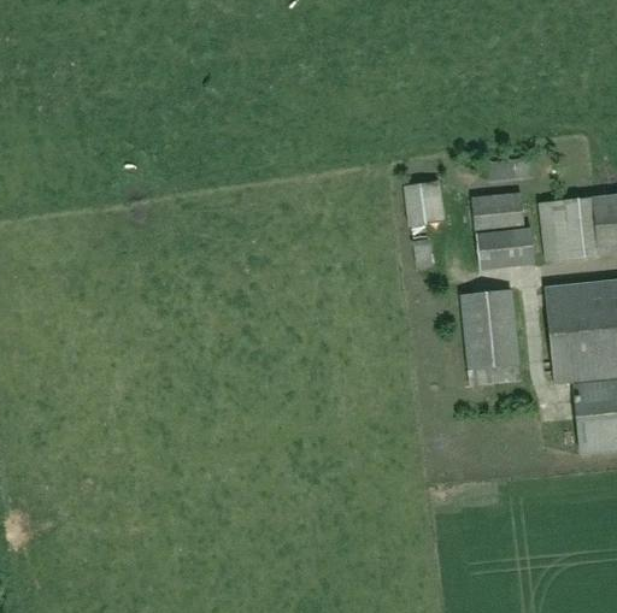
[(492,159),(495,177),(524,172),(521,154),(492,159)]
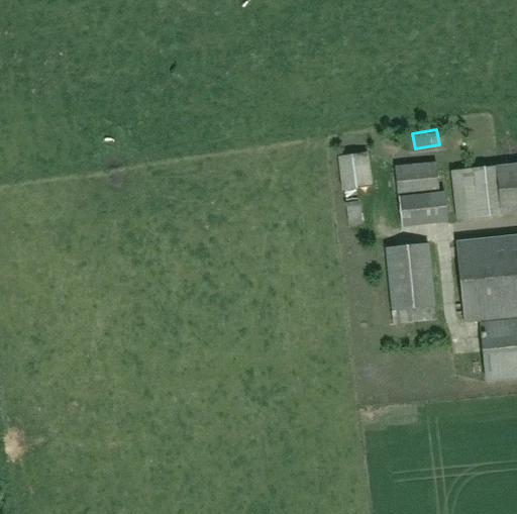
[(344,202),(347,224),(362,222),(358,200),(357,200),(355,188),(372,186),(367,151),(336,156),(341,190),(344,190),(345,202),(344,202)]
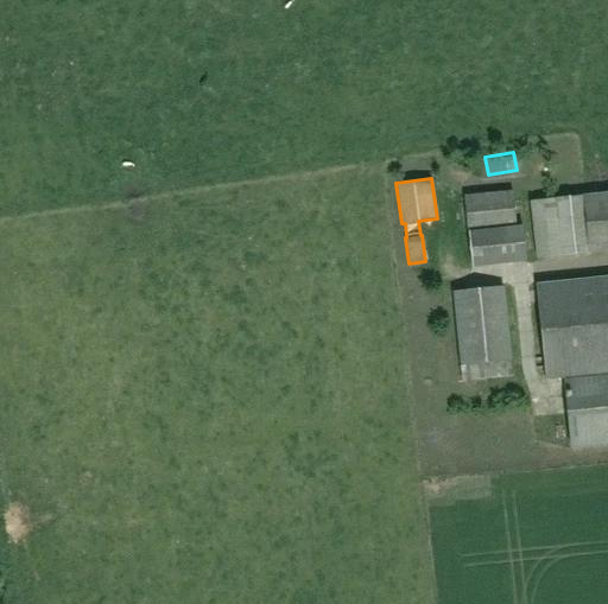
[(523,222),(517,223),(512,188),(463,192),(467,229),(470,266),(526,260),(523,222)]
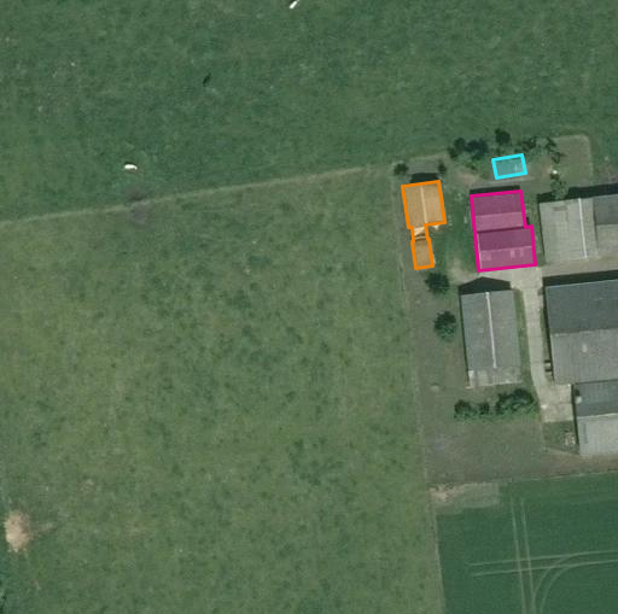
[(617,194),(594,197),(600,255),(617,252),(617,194)]
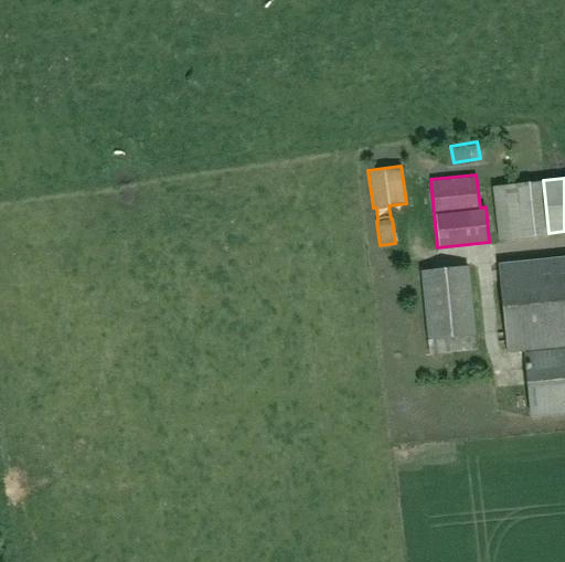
[(496,187),(500,237),(548,233),(543,181),(496,187)]
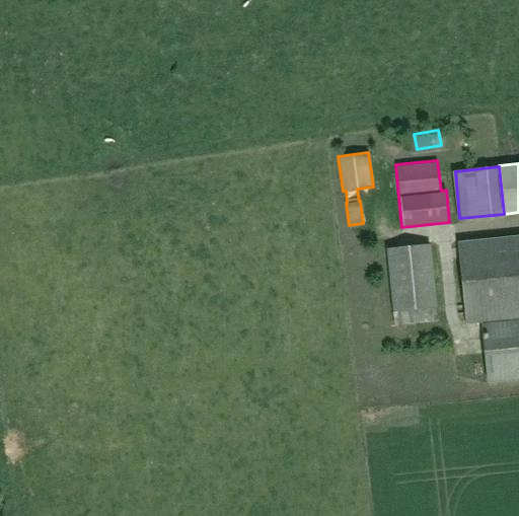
[(518,234),(458,240),(466,321),(483,319),(489,381),(518,377),(518,234)]
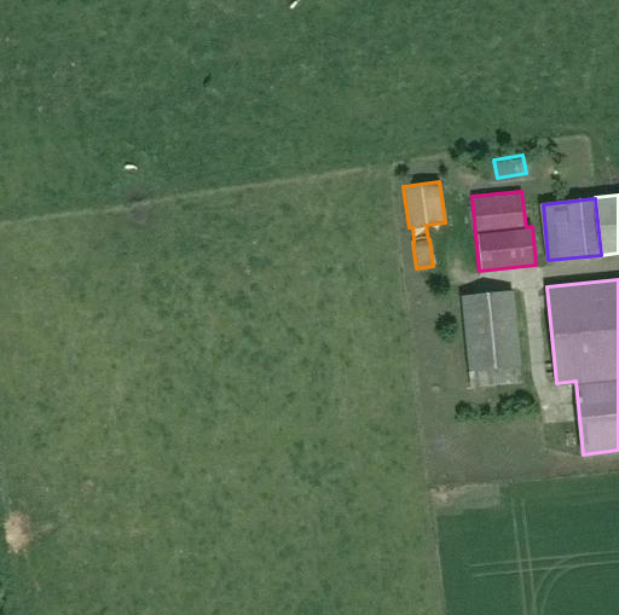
[(521,364),(513,289),(461,294),(468,369),(521,364)]
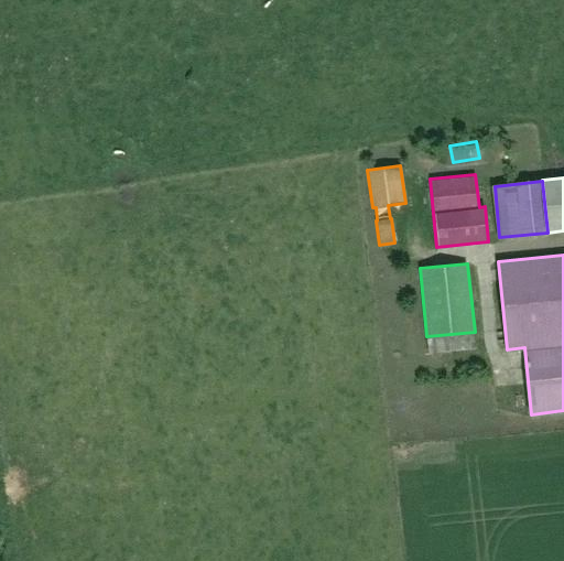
All buildings are outlined.
